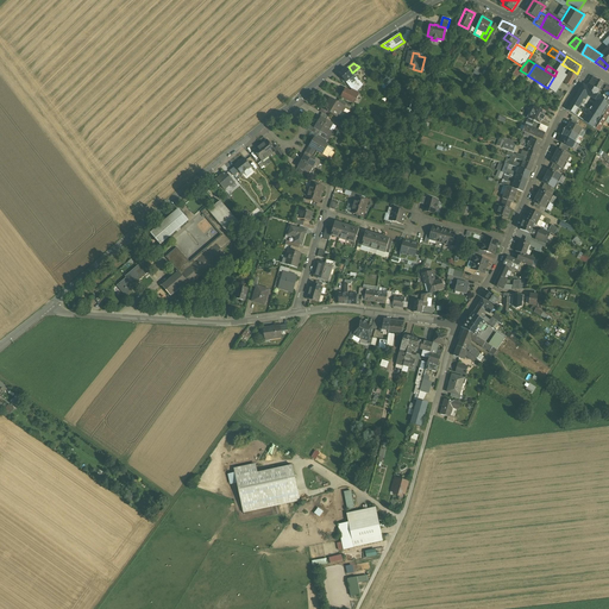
[(352,77),(346,69),(339,74),(346,82),(352,77)]
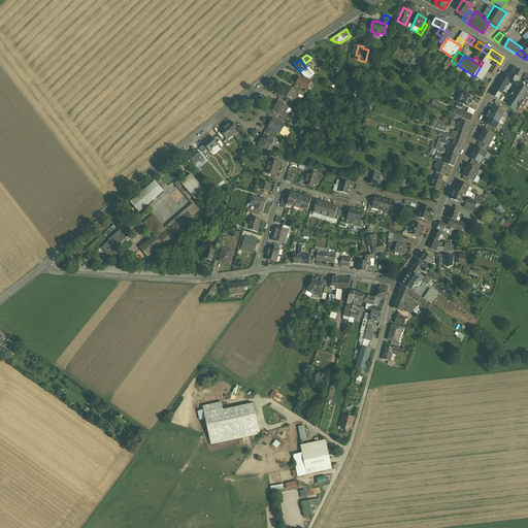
[(495,63),(494,63),(489,71),(494,74),(497,69),(497,70),(499,67),(498,67),(500,64),(496,61),(495,63)]
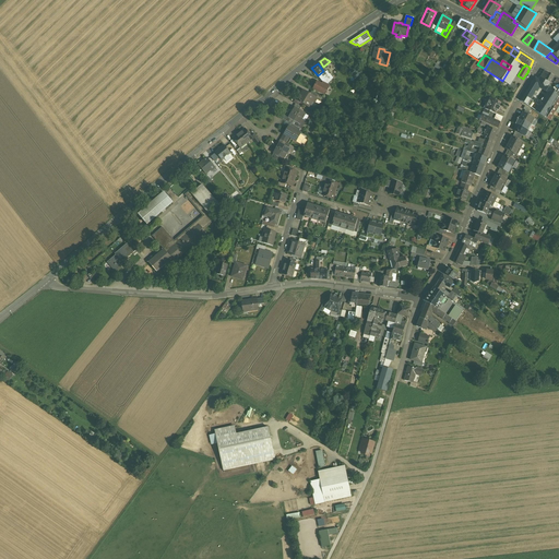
[(509,70),(502,81),(510,85),(512,83),(518,74),(515,73),(519,70),(511,66),(509,70)]
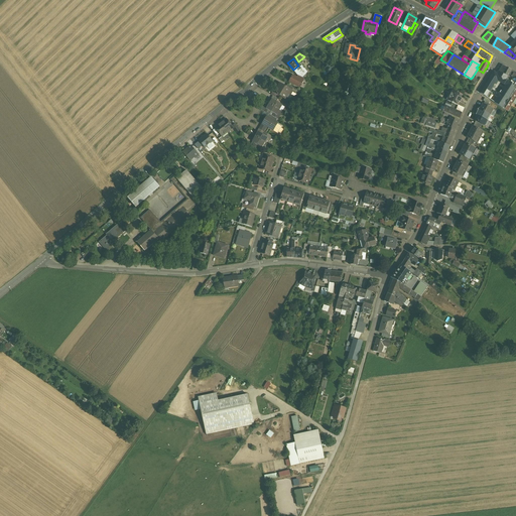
[(301,66),(300,67),(298,66),(293,70),(297,76),(298,76),(302,78),(307,73),(301,66)]
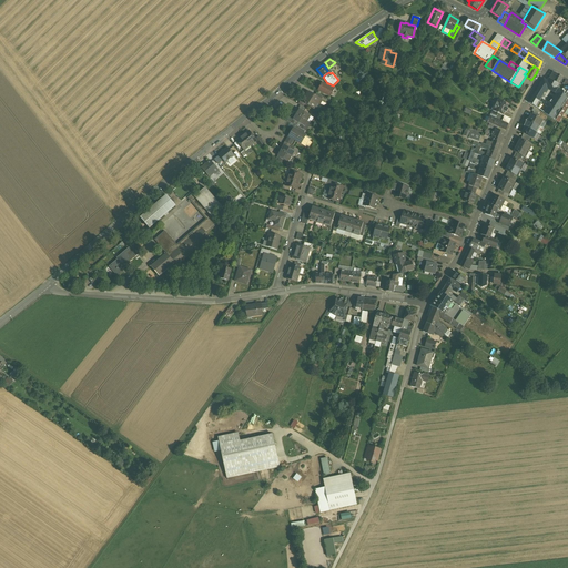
[(563,78),(554,72),(549,79),(558,84),(560,81),(563,78)]
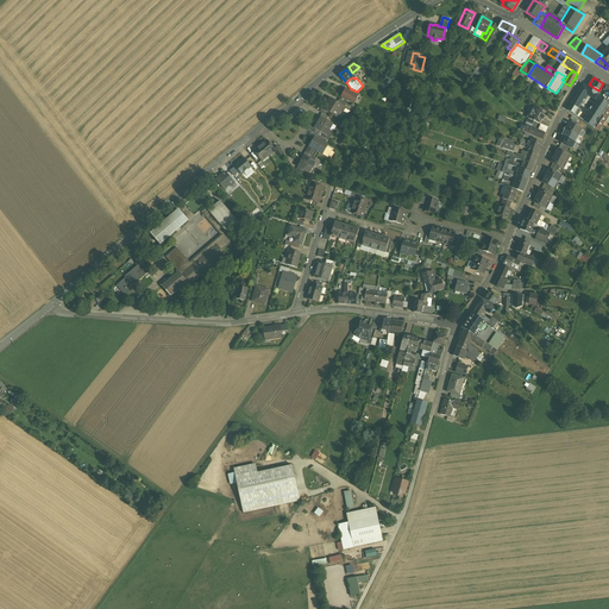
[(408,83),(402,81),(397,92),(405,94),(408,83)]
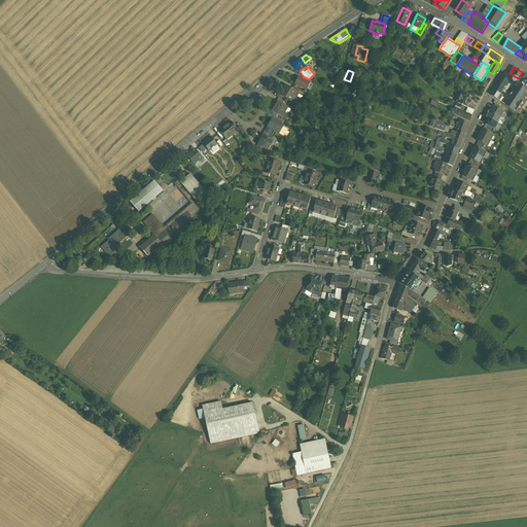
[(518,78),(510,73),(507,76),(504,74),(501,78),(507,81),(517,88),(520,83),(517,79),(518,78)]
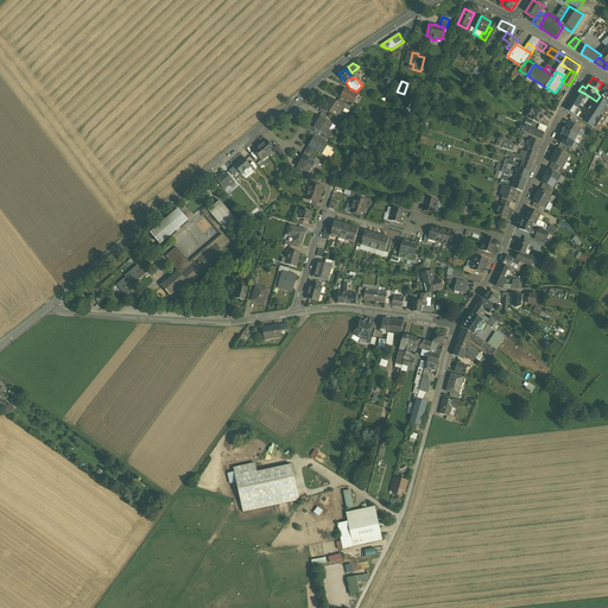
[(350,93),(344,89),(341,96),(349,101),(350,100),(354,101),(358,96),(356,96),(350,93)]
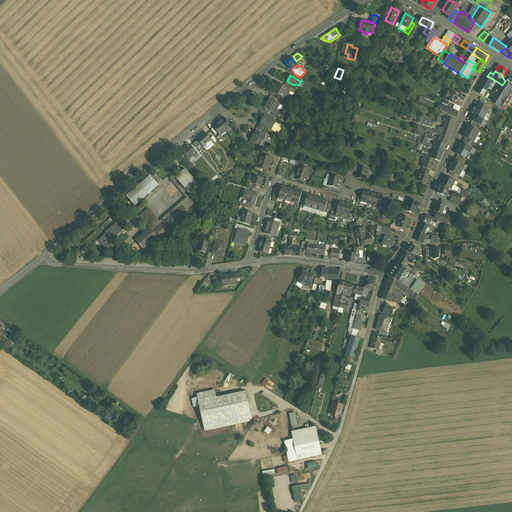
[(483,96),(493,79),(487,76),(477,93),(483,96)]
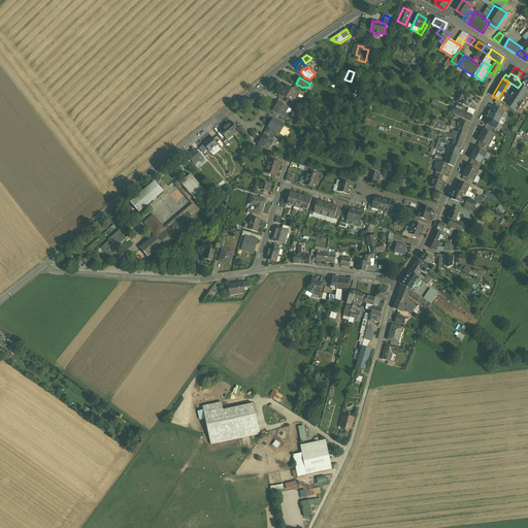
[(518,88),(512,97),(510,98),(514,100),(508,107),(520,114),(527,99),(527,92),(525,91),(526,89),(525,88),(524,88),(523,87),(522,85),(521,84),(518,88)]
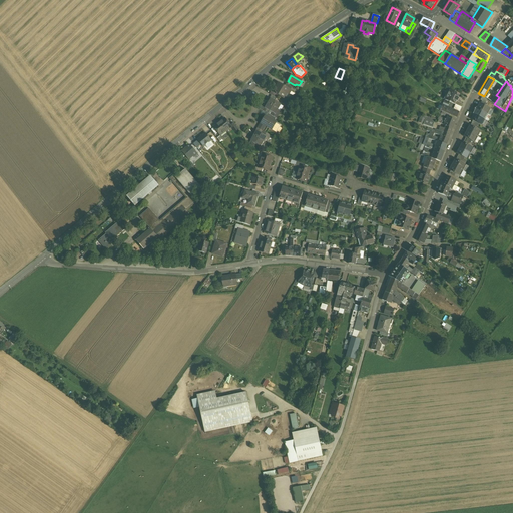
[(285,86),(279,83),(276,88),(287,94),(289,89),(285,86)]
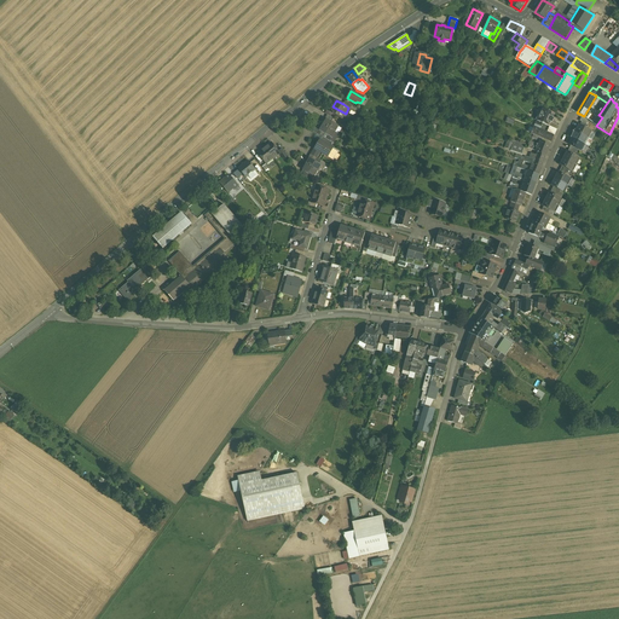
[(346,114),(333,106),(329,111),(329,113),(334,115),(342,120),(346,114)]
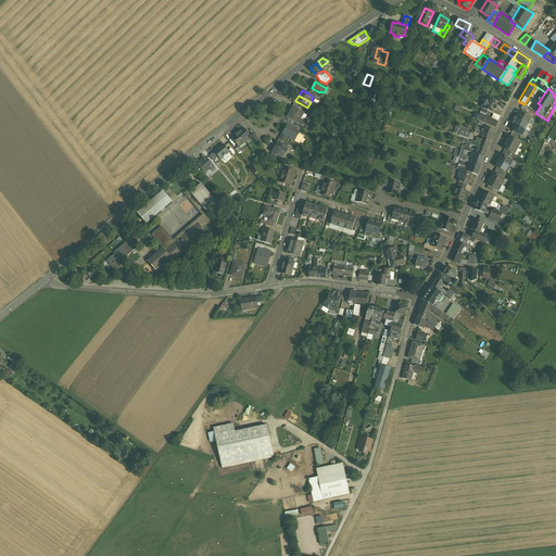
[(498,102),(488,98),(482,109),(488,111),(493,113),(495,109),(496,110),(497,106),(496,106),(498,102)]
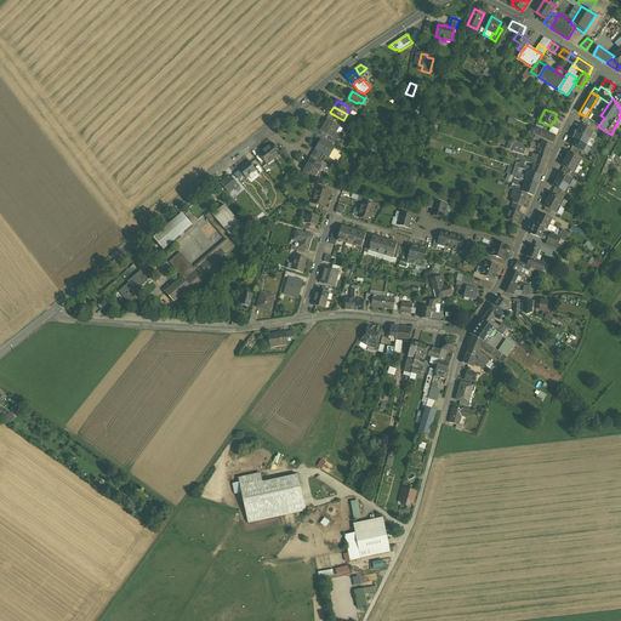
[(332,123),(328,119),(324,125),(336,132),(340,126),(332,123)]
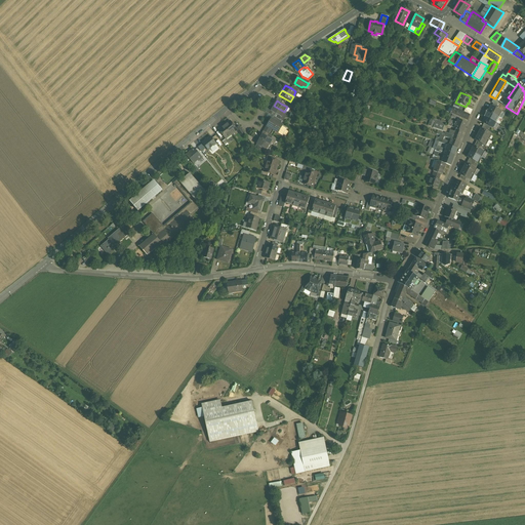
[(284,112),(274,106),(271,111),(275,114),(274,116),(282,121),(283,122),(287,114),(284,112)]
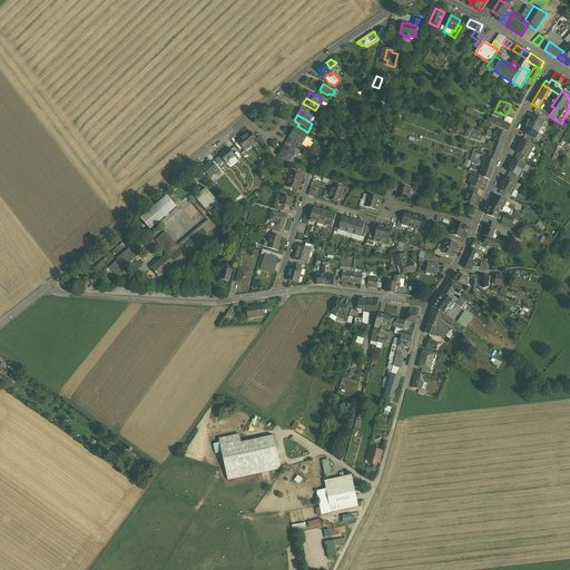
[(534,116),(533,115),(530,121),(540,127),(544,129),(548,123),(543,120),(540,118),(534,116)]
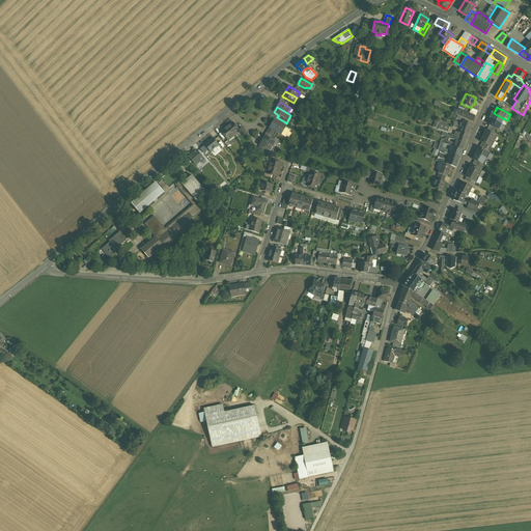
[(478,111),(471,109),(469,114),(475,117),(478,111)]
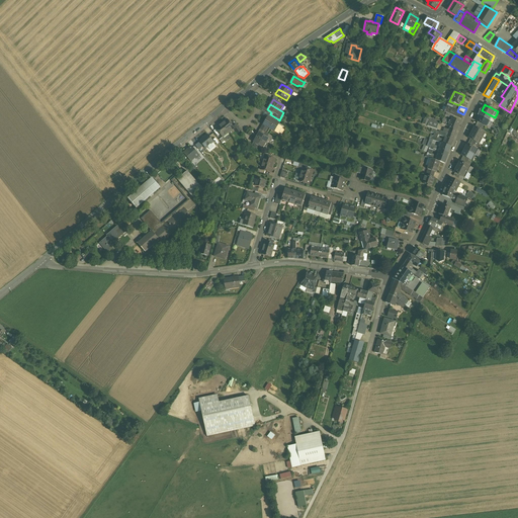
[(457,111),(456,110),(454,115),(461,118),(463,114),(457,111)]
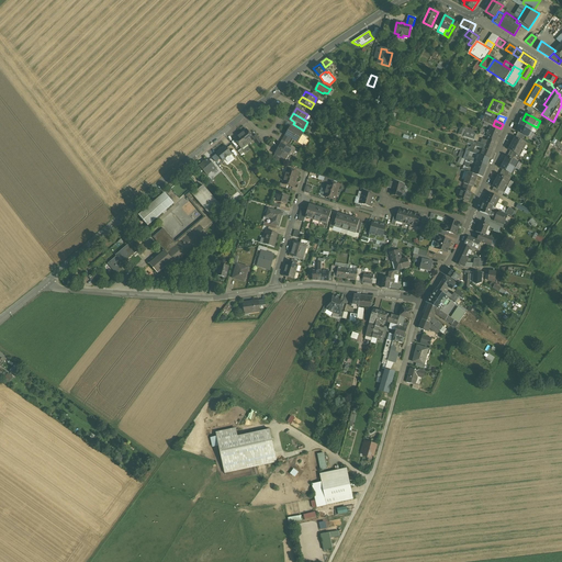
[(532,125),(523,120),(519,125),(530,131),(532,125)]
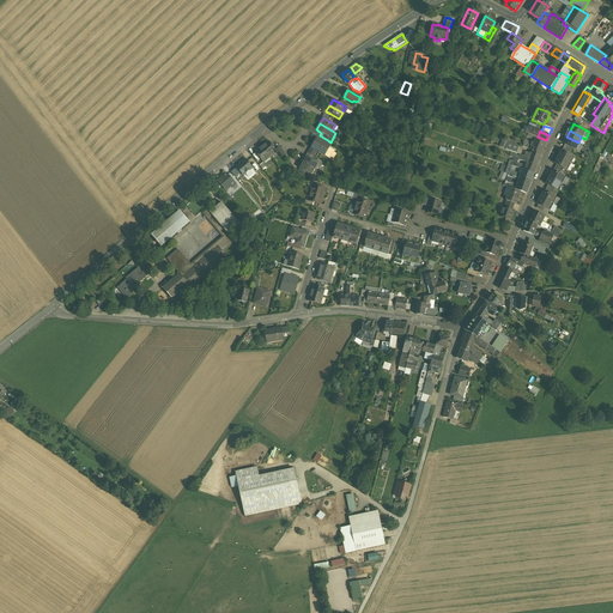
[(320,135),(317,139),(327,145),(329,141),(320,135)]
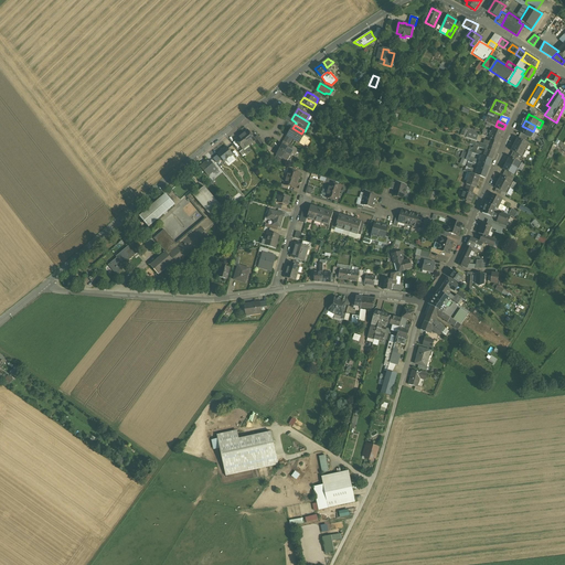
[(533,131),(522,126),(520,132),(521,134),(530,137),(533,131)]
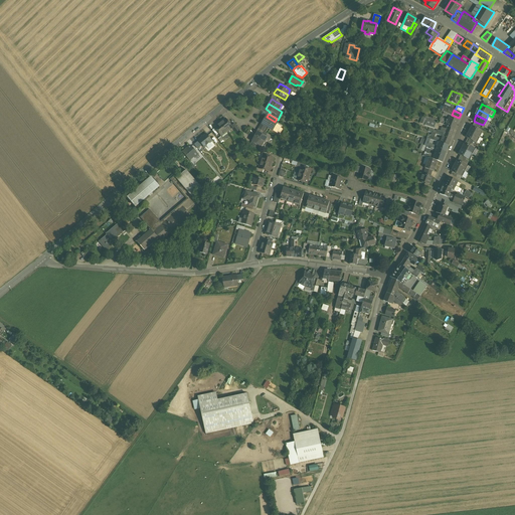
[(267,117),(266,118),(267,118),(265,121),(264,120),(262,123),(260,126),(265,129),(267,127),(273,130),(277,123),(275,122),(267,117)]
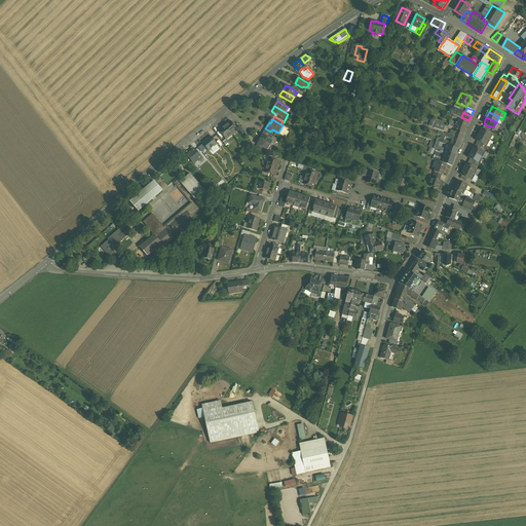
[(467,123),(460,120),(459,120),(456,128),(457,129),(463,133),(467,123)]
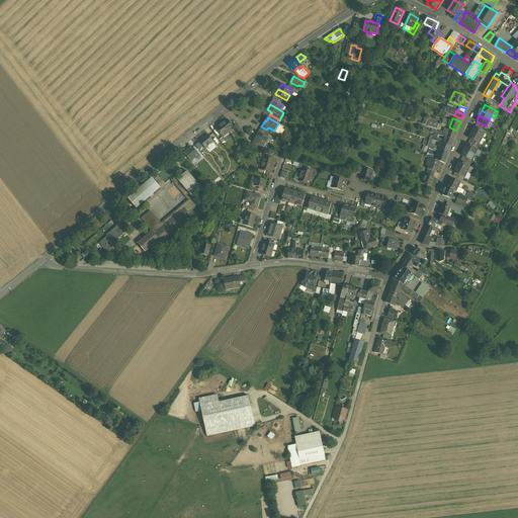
[(234,128),(227,119),(222,123),(228,133),(234,128)]
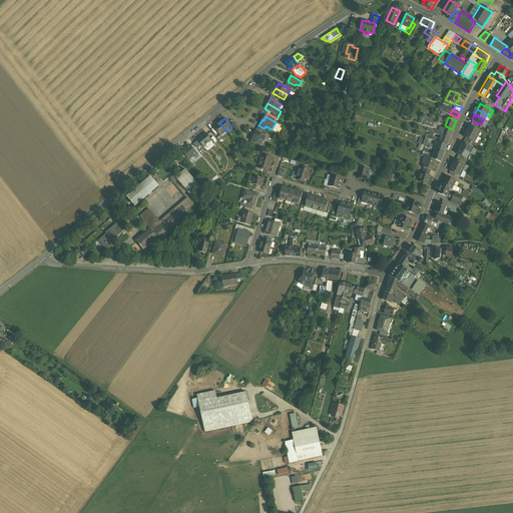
[(427,120),(425,119),(424,122),(423,125),(433,128),(435,122),(427,120)]
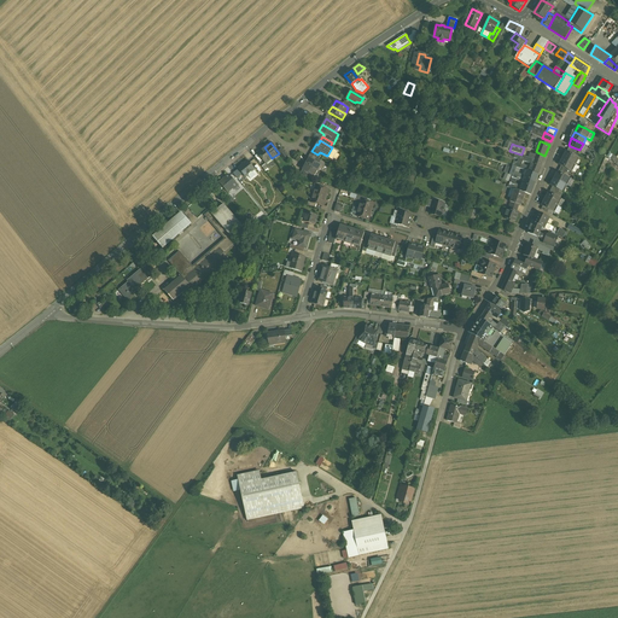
[(272,158),(264,147),(257,153),(266,163),(272,158)]
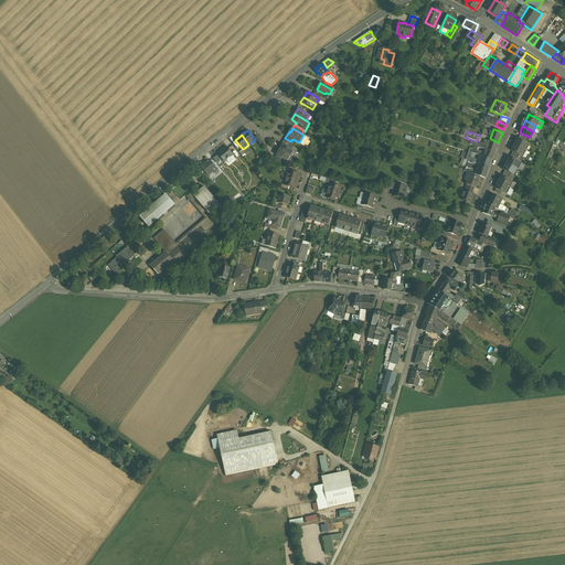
[(309,138),(304,135),(299,142),(305,146),(309,138)]
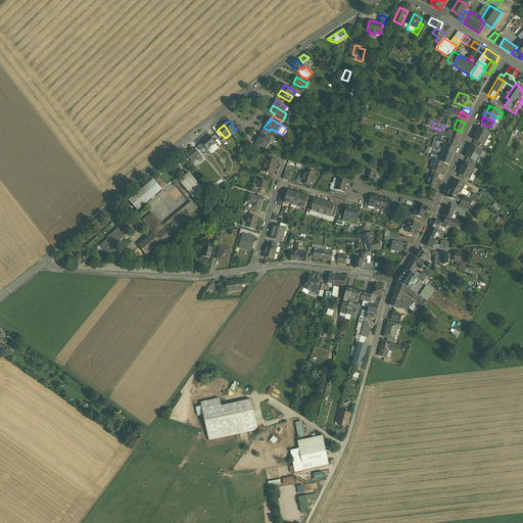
[(452,136),(450,139),(458,141),(461,132),(455,129),(454,130),(453,133),(452,136)]
